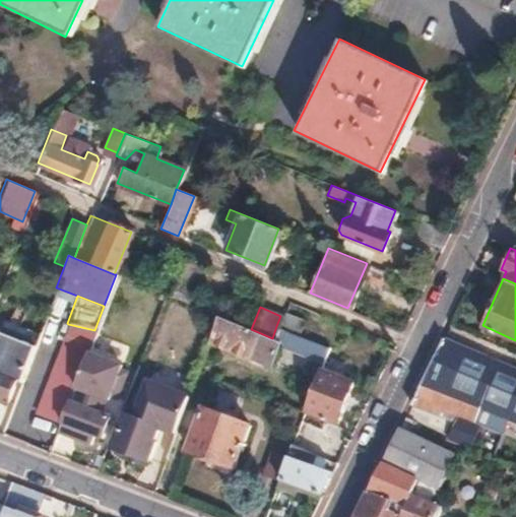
[(0,329),(35,342),(40,330),(0,314),(0,329)]
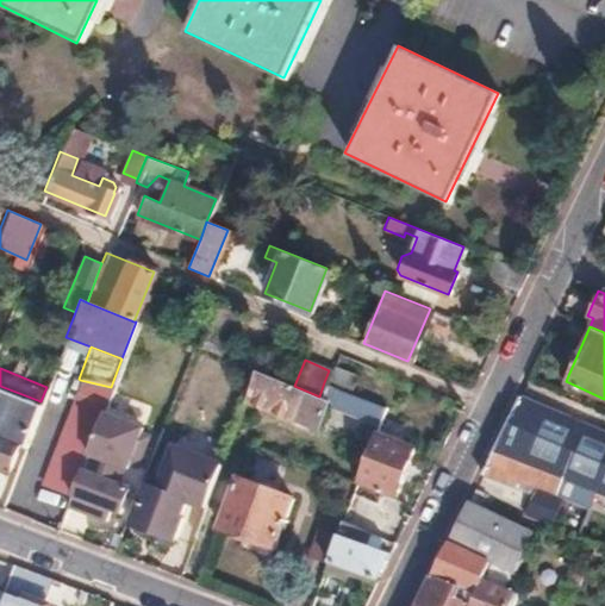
[(254,369),(242,401),(291,420),(292,418),(315,428),(325,400),(331,403),(330,405),(362,418),(356,432),(370,437),(373,431),(378,416),(382,404),(324,382),(319,397),(294,386),(254,369)]
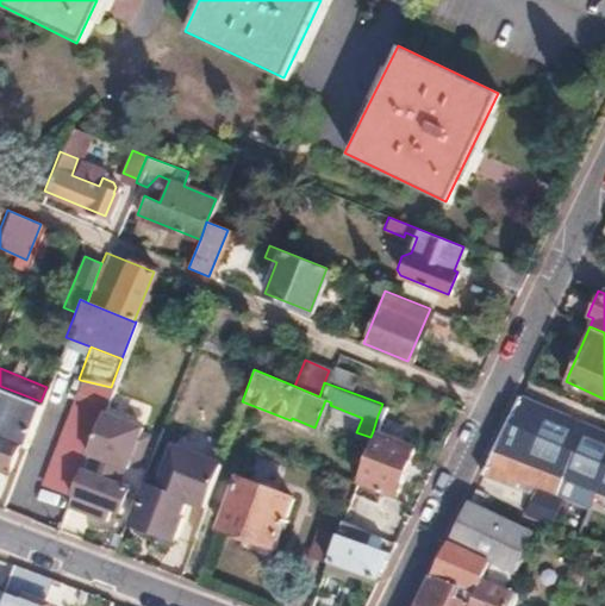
[(80,380),(41,482),(70,494),(101,414),(111,387),(80,380)]
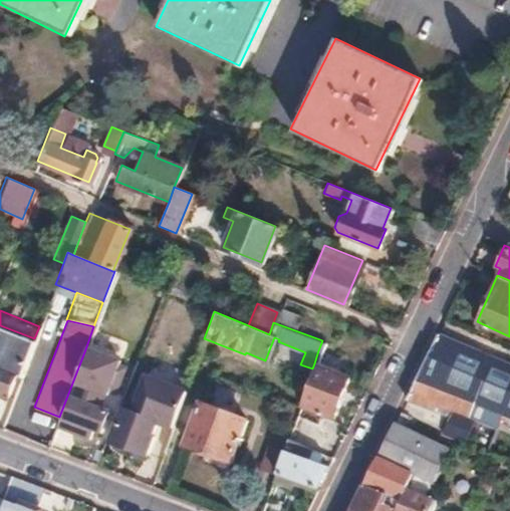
[(0,392),(5,394),(13,372),(20,374),(34,338),(0,325),(0,392)]
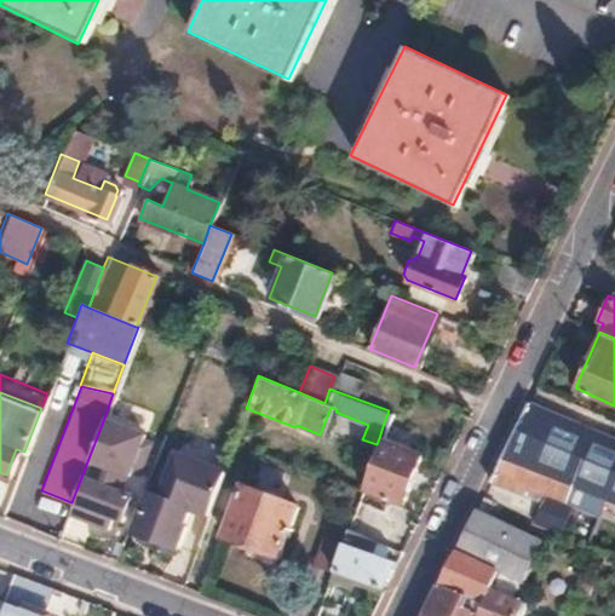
[(614,439),(524,401),(486,479),(516,493),(519,484),(559,501),(564,489),(570,491),(573,485),(614,504),(614,439)]
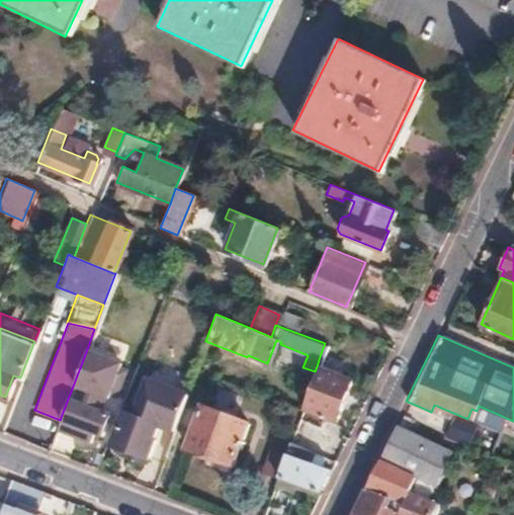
[(60,420),(57,429),(88,441),(91,432),(98,435),(105,414),(96,411),(101,396),(105,398),(117,363),(86,352),(60,420)]
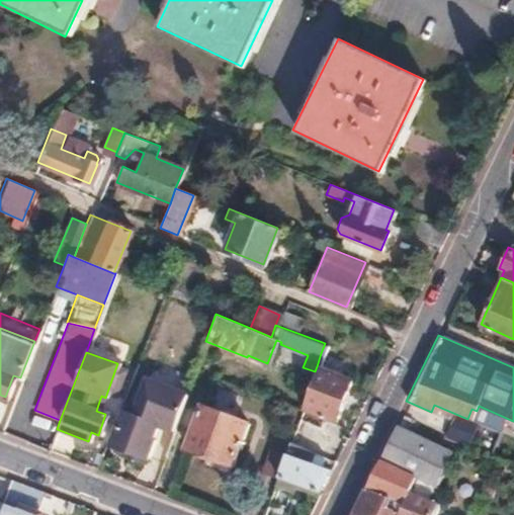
[(315,371),(302,408),(334,419),(349,379),(317,366),(315,371)]
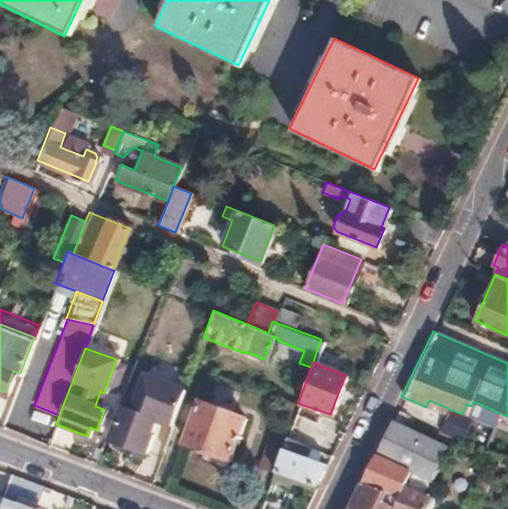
[(108,440),(143,453),(151,434),(148,433),(153,420),(170,426),(184,390),(144,374),(130,410),(121,407),(108,440)]
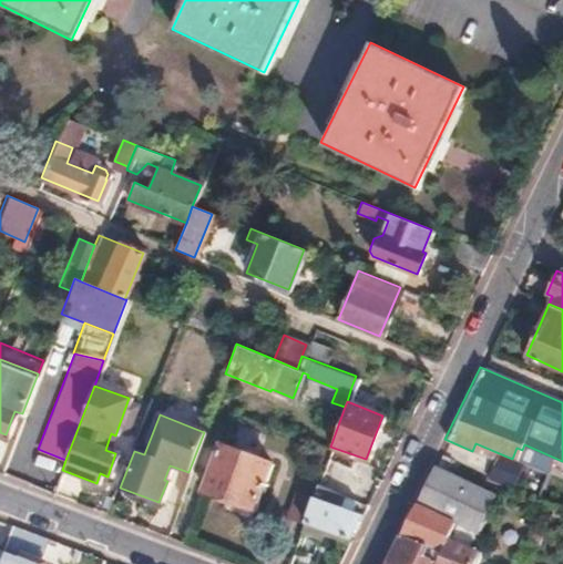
[(222,444),(204,492),(253,510),(269,463),(222,444)]
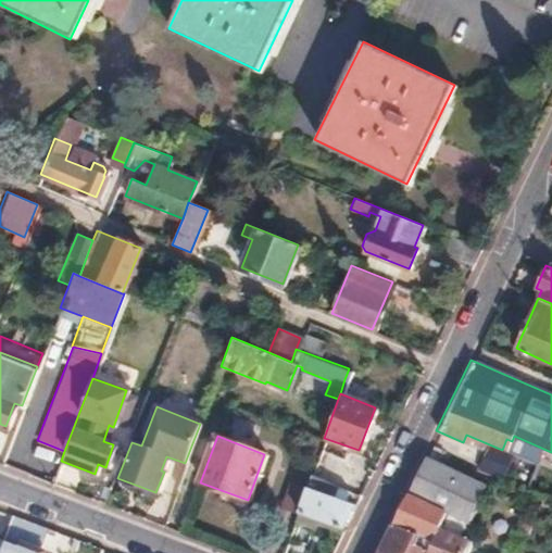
[(450,448),(443,464),(463,474),(471,456),(450,448)]
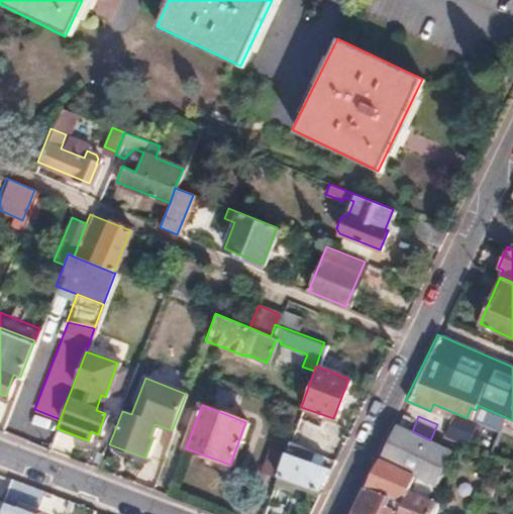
[(394,423),(354,505),(375,512),(374,513),(396,513),(411,479),(417,482),(419,476),(434,483),(448,448),(430,440),(412,431),(394,423)]
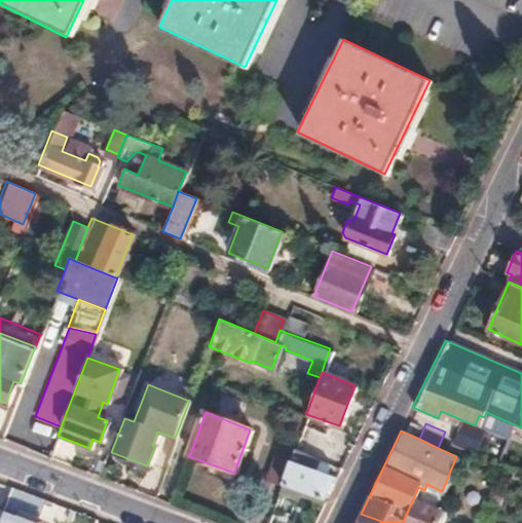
[(275,442),(262,476),(281,483),(293,449),(275,442)]
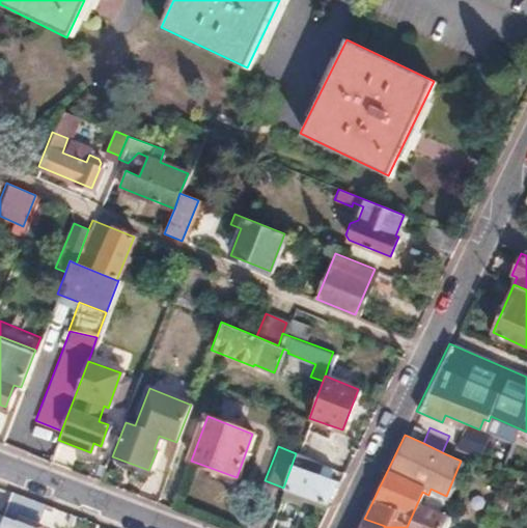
[(296,453),(283,488),(327,503),(338,480),(310,470),(313,461),(296,453)]
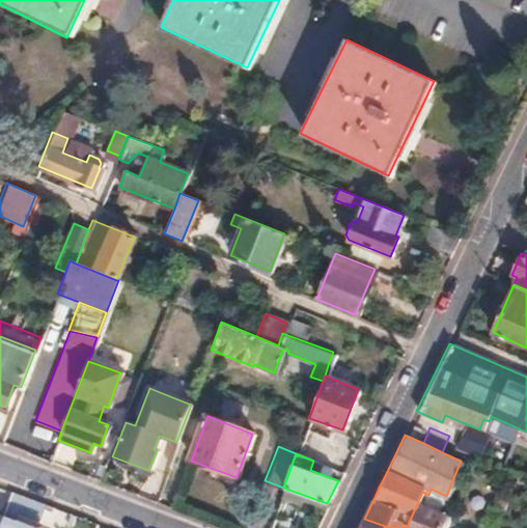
[(422,492),(407,527),(442,527),(444,526),(448,513),(424,503),(428,495),(422,492)]
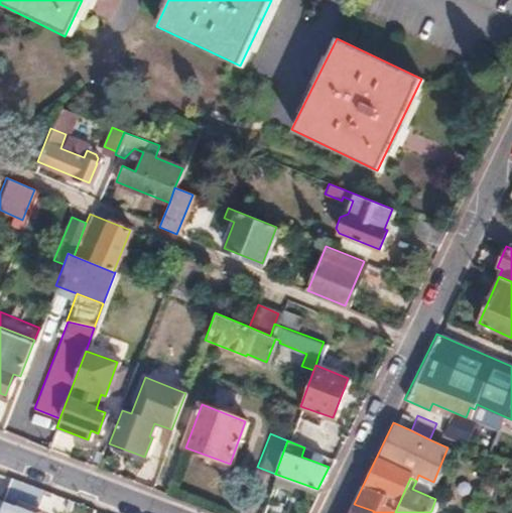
[(480,480),(475,494),(485,498),(491,484),(480,480)]
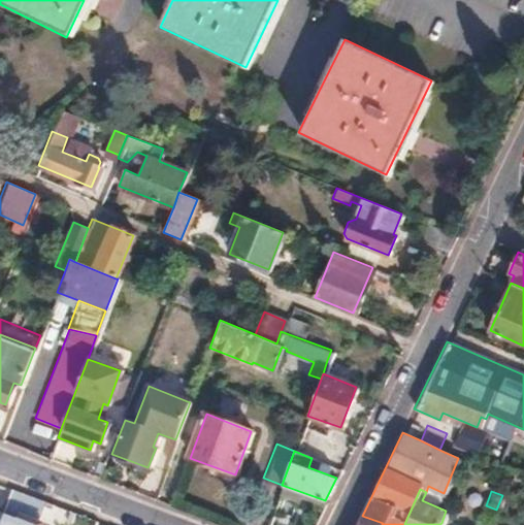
[(446,511),(441,523),(447,524),(454,524),(464,499),(452,494),(451,497),(446,511)]
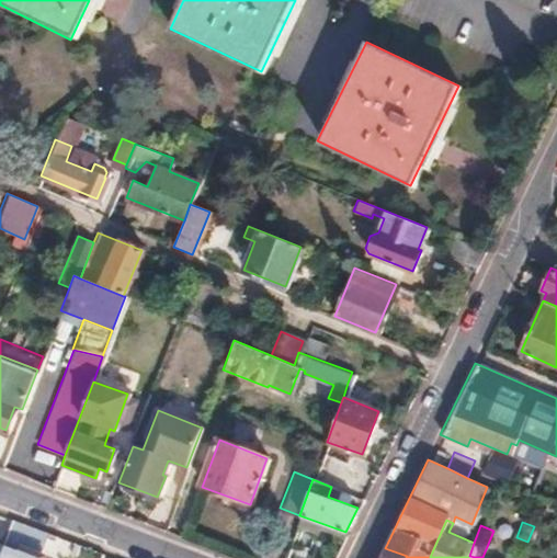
[(35,557),(4,546),(0,555),(0,557),(35,557)]
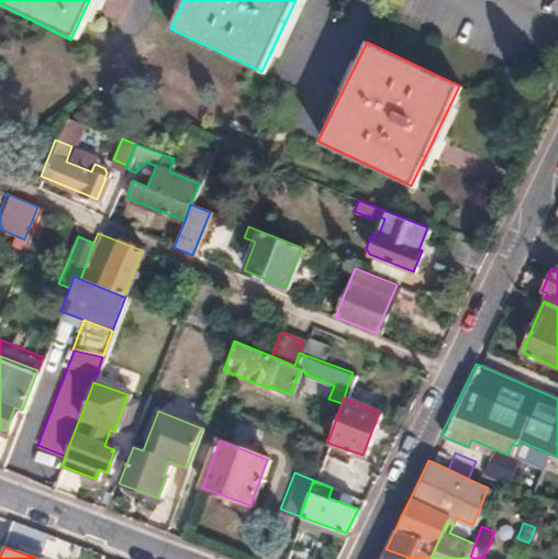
[(386,549),(380,558),(406,558),(408,557),(386,549)]
